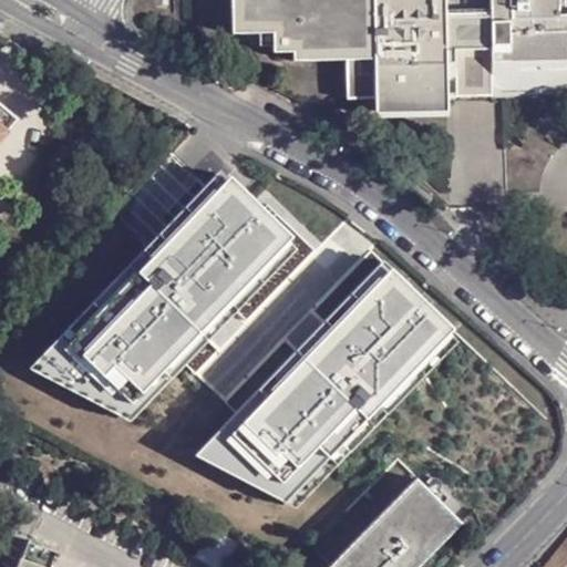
[(566,0),(490,0),(490,10),(480,10),(478,0),(464,0),(464,10),(445,11),(445,0),(232,0),(234,42),(275,40),(275,61),(295,60),(295,69),(348,66),(349,106),(375,105),(377,127),(450,124),(450,104),(459,104),(459,102),(492,102),(492,109),(566,106),(566,0)]
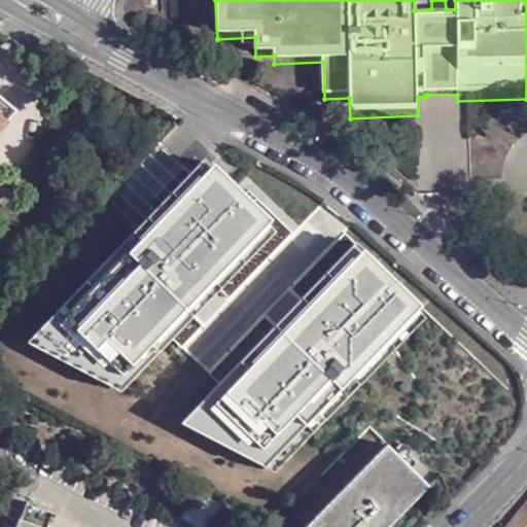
[(0,131),(15,112),(0,98),(0,131)]
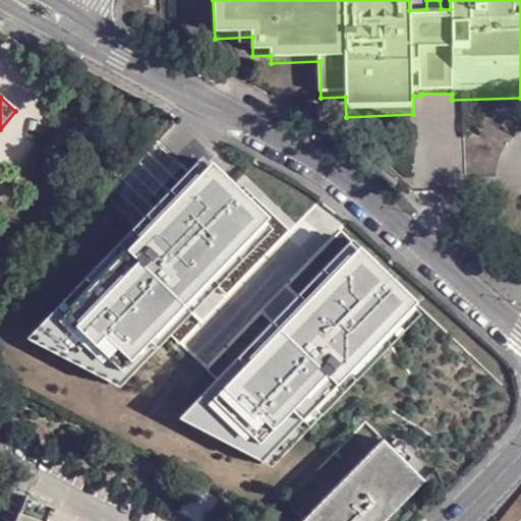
[(173,200),(40,335),(117,374),(263,227),(267,223),(240,196),(236,201),(198,163),(167,194),(173,200)]
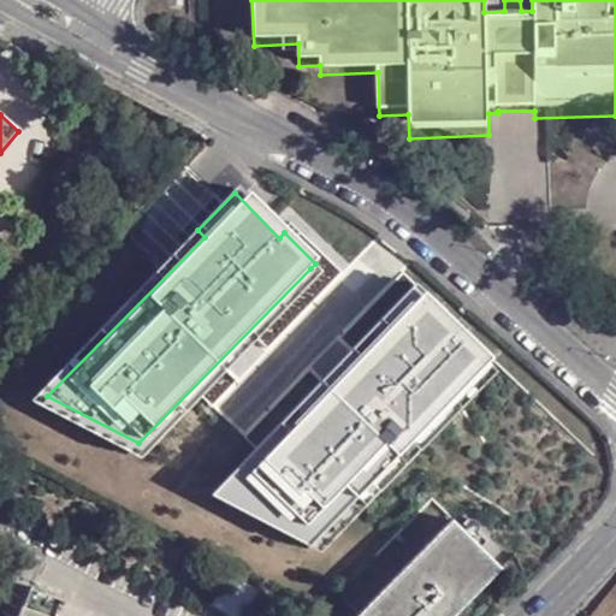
[(205,237),(197,230),(28,402),(140,458),(319,277),(311,268),(138,443),(47,396),(205,237)]
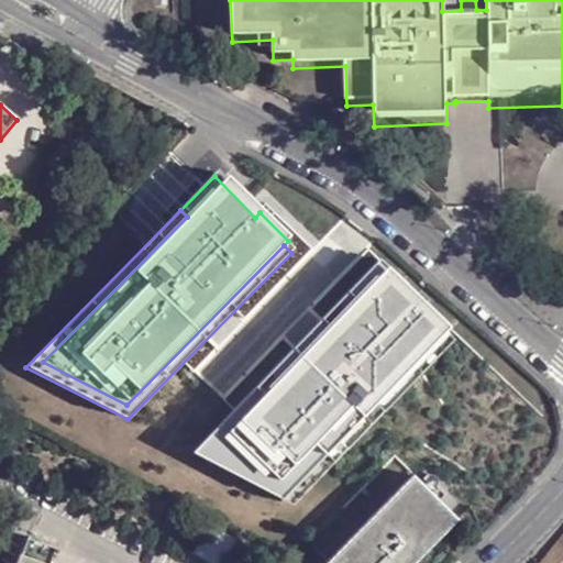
[(451,345),(443,338),(295,492),(212,449),(379,279),(414,311),(420,305),(378,264),(194,453),(295,506),(451,345)]
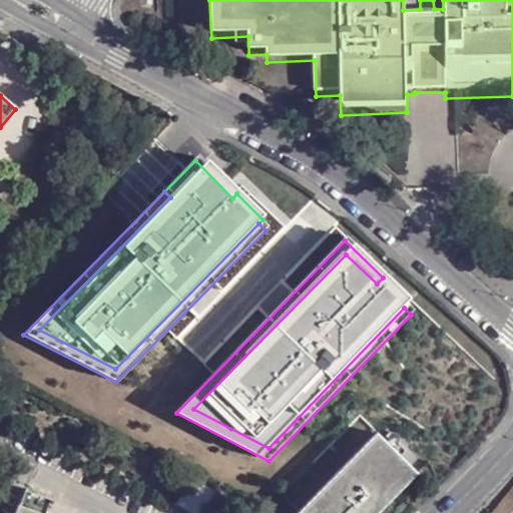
[(269,448),(404,308),(409,303),(383,278),(377,284),(346,254),(193,409),(269,448)]
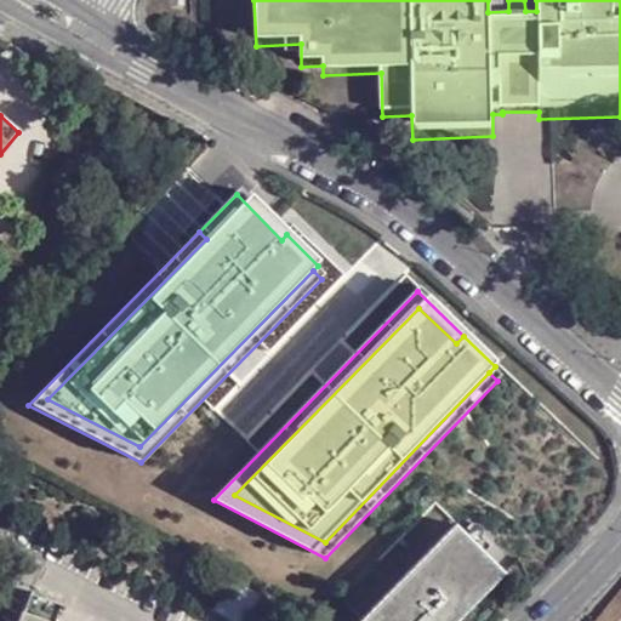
[(457,524),(455,527),(505,576),(507,575),(488,556),(457,524)]
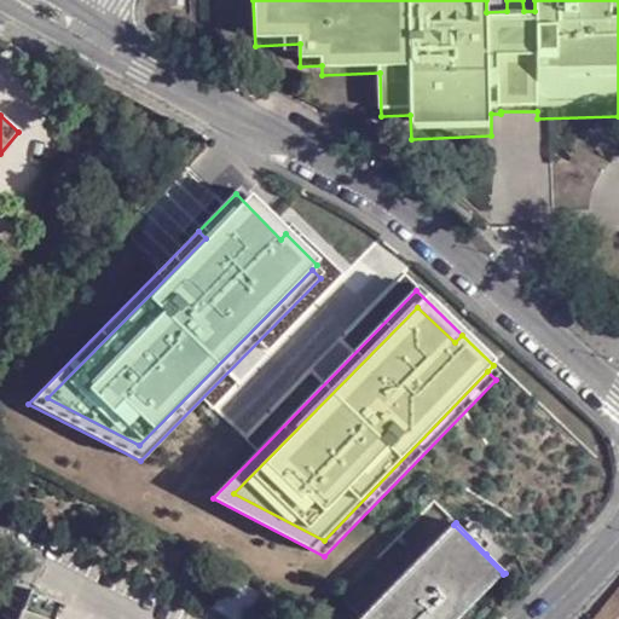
[(458,618),(503,574),(453,525),(358,618),(458,618)]
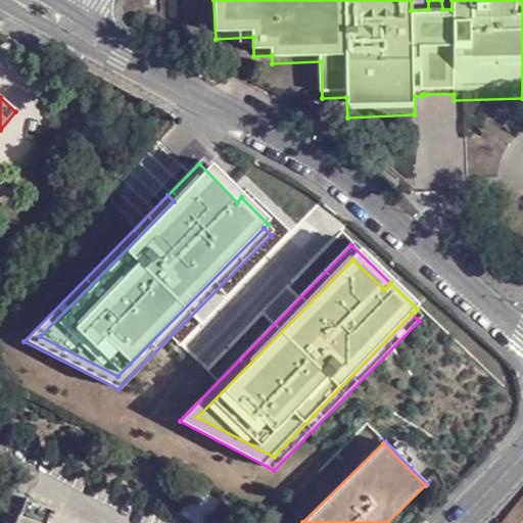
[(26,498),(18,516),(39,522),(45,522),(51,509),(26,498)]
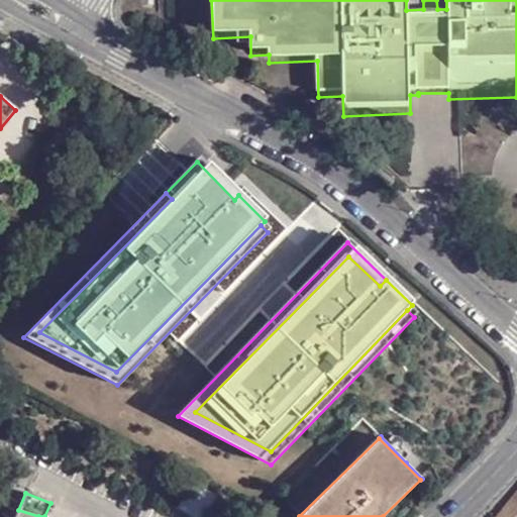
[(516,516),(516,497),(507,509),(501,516),(516,516)]
